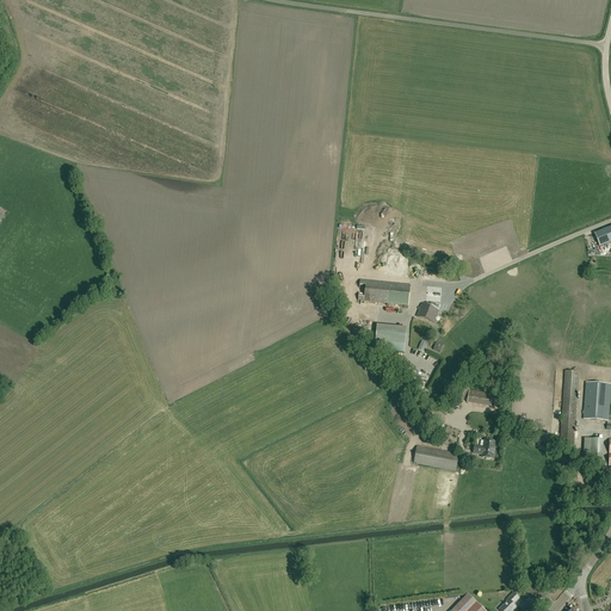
[(594,234),(598,241),(610,235),(610,232),(610,228),(594,234)]
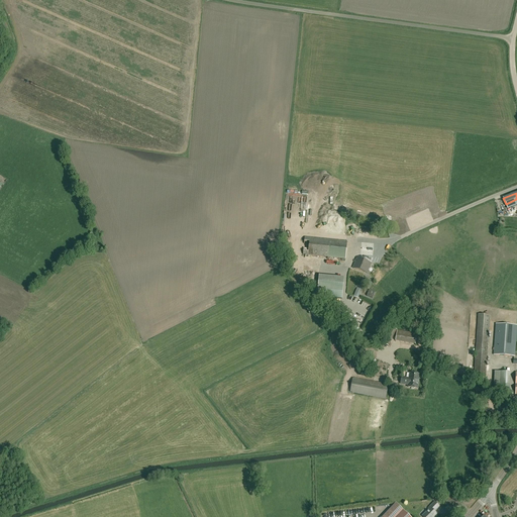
[(297,197),(297,205),(296,205),(296,211),(302,211),(302,213),(304,213),(304,209),(302,209),(302,205),(306,205),(306,200),(303,200),(303,197),(297,197)]
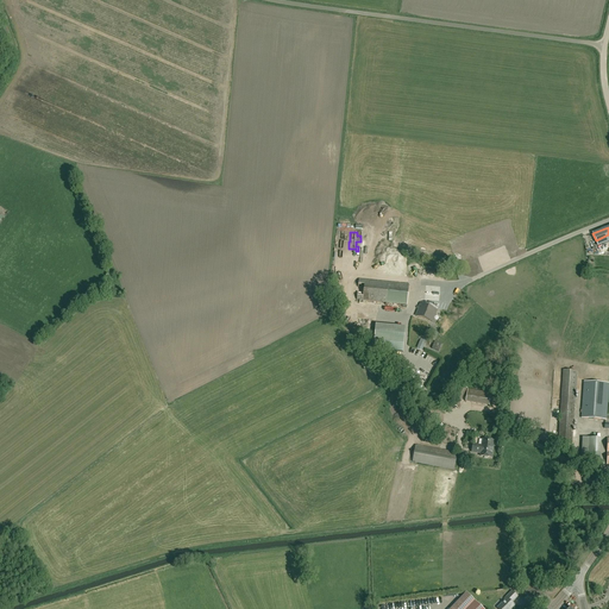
[(459,264),(484,253),(479,244),(456,255),(459,264)]
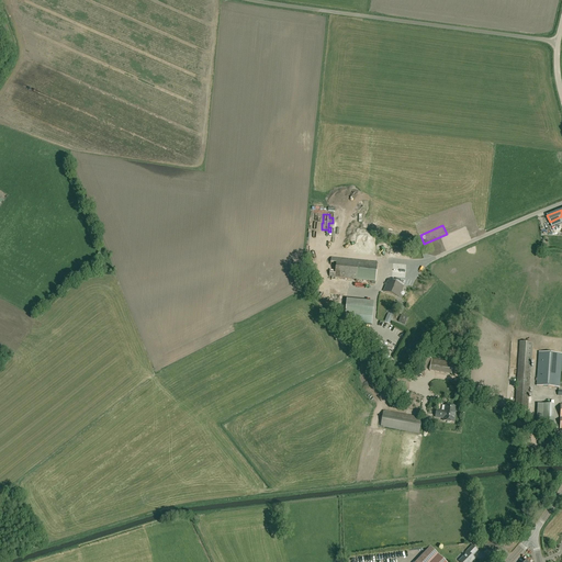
[(378,255),(328,250),(326,276),(374,281),(378,255)]
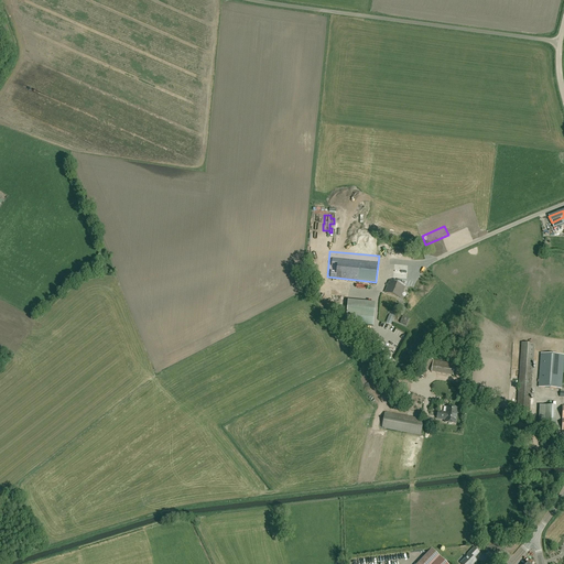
[(400,299),(410,274),(396,269),(390,283),(389,282),(386,293),(400,299)]
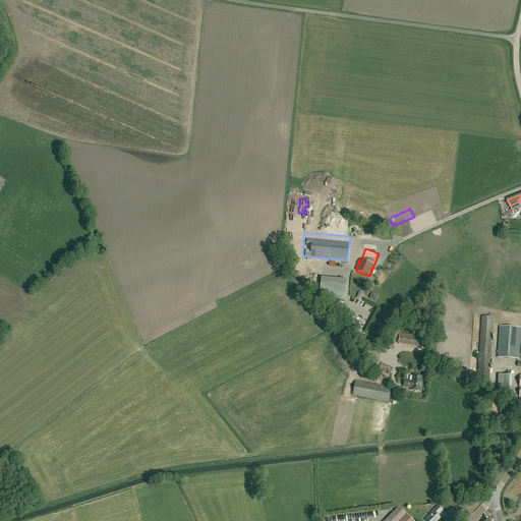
[(322,278),(320,297),(324,299),(345,301),(347,280),(322,278)]
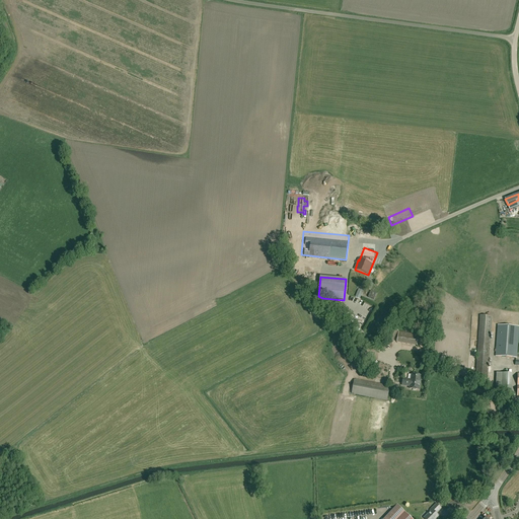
[(358,290),(355,298),(360,300),(363,292),(358,290)]
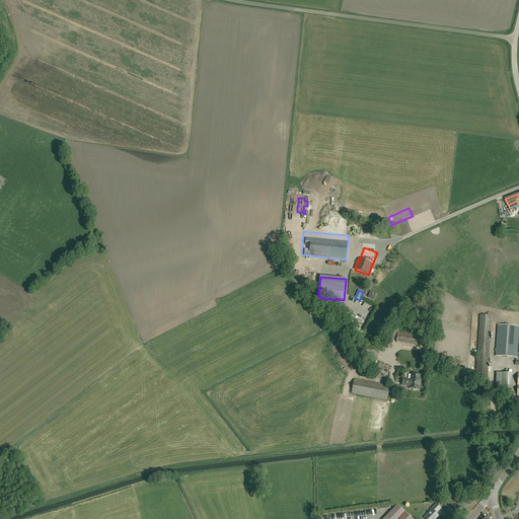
[(326,304),(337,315),(342,310),(331,299),(326,304)]
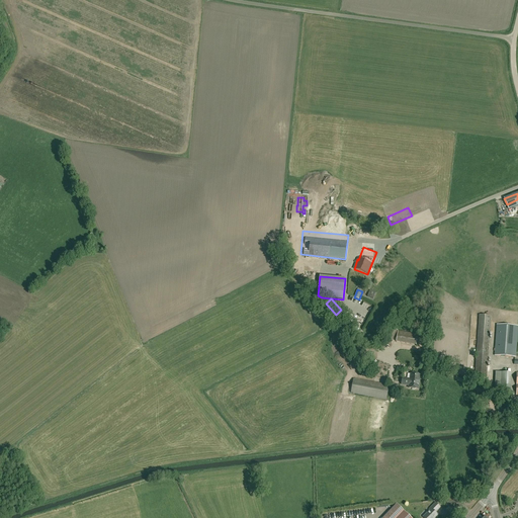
[(479,316),(478,337),(475,377),(487,378),(491,316),(479,316)]
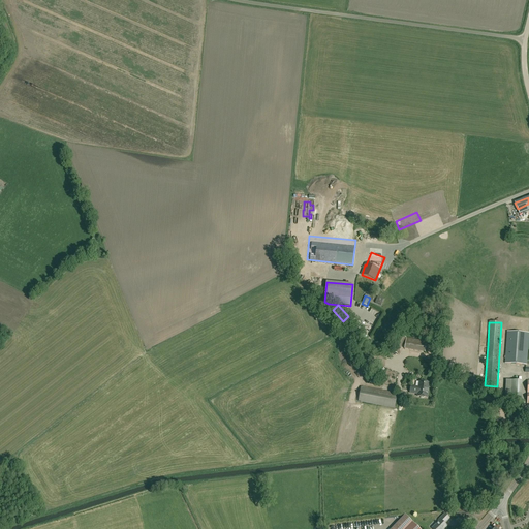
[(507,332),(504,364),(527,365),(528,333),(507,332)]
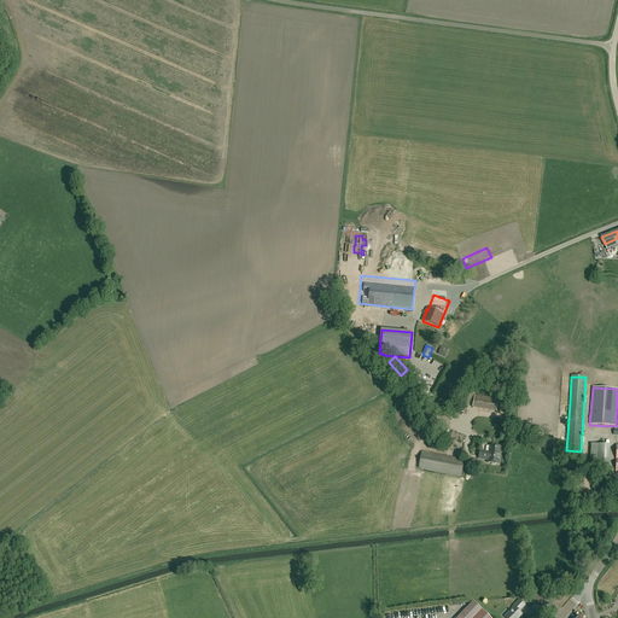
[(474,396),(465,391),(455,410),(464,415),(474,396)]
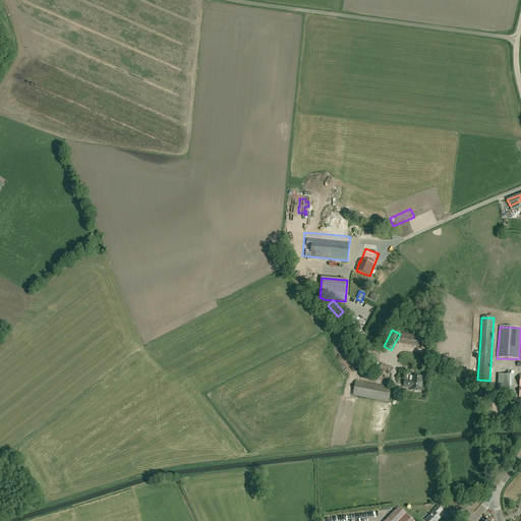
[(419,348),(420,340),(408,338),(408,342),(401,341),(400,345),(419,348)]
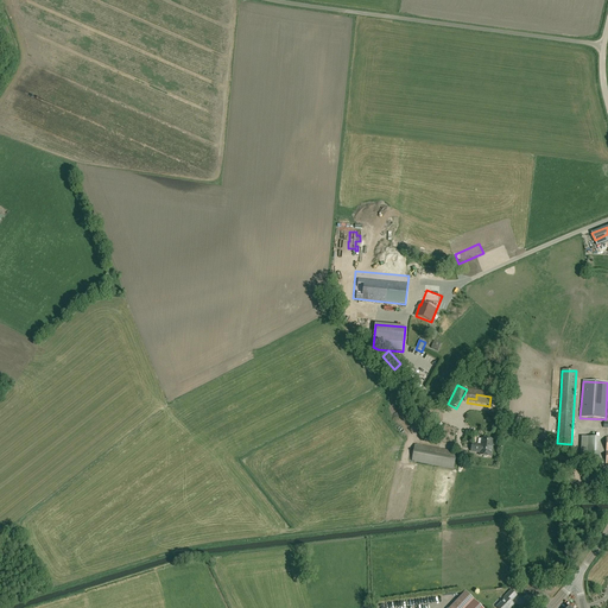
[(454,447),(461,431),(451,426),(444,442),(454,447)]
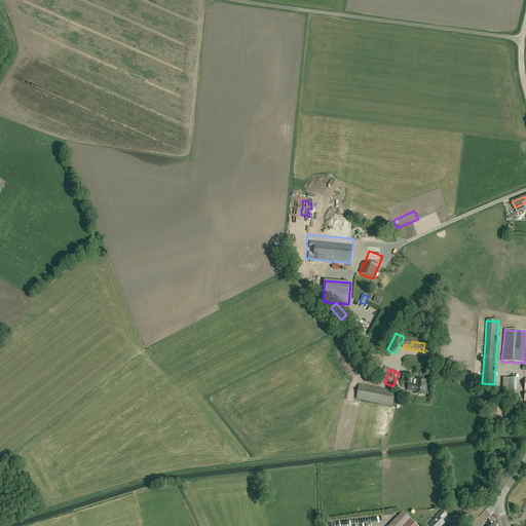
[(503,401),(518,408),(519,379),(504,378),(503,401)]
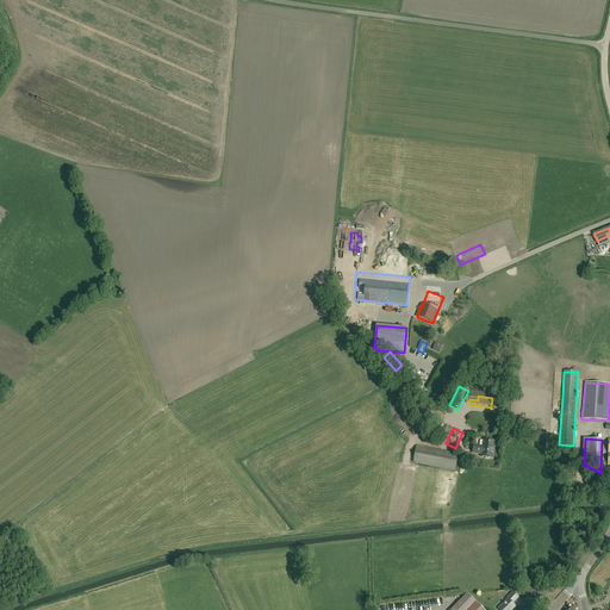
[(493,448),(493,442),(484,441),(483,447),(473,446),(472,453),(481,454),(480,458),(484,458),(485,459),(487,459),(489,459),(492,459),(493,448)]
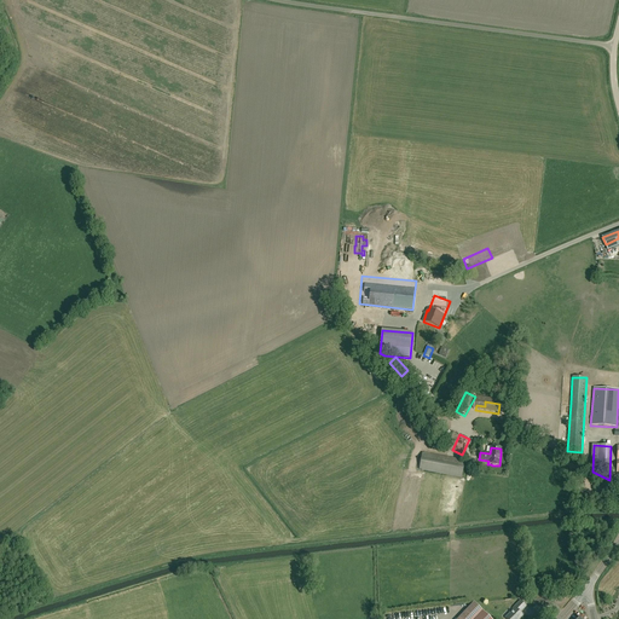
[(462,478),(464,461),(422,452),(420,469),(462,478)]
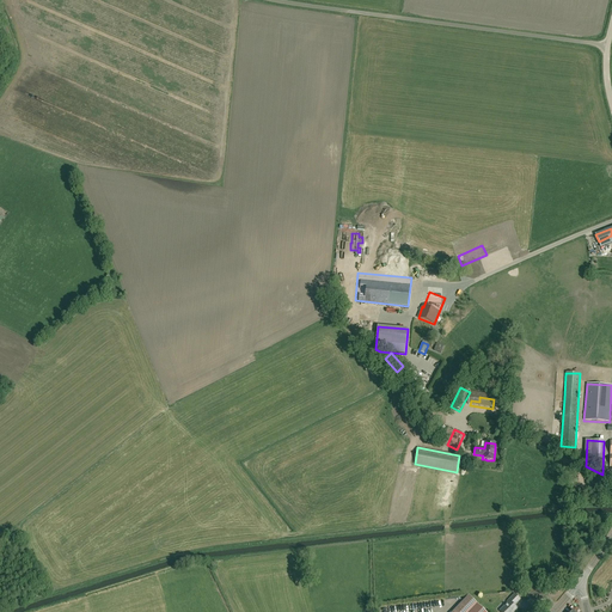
[(528,601),(546,599),(545,589),(527,591),(528,601)]
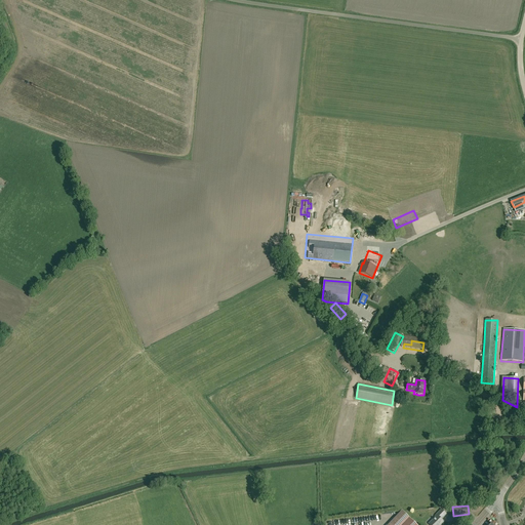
[(441,520),(446,515),(441,510),(435,516),(436,518),(429,524),(440,524),(443,522),(441,520)]
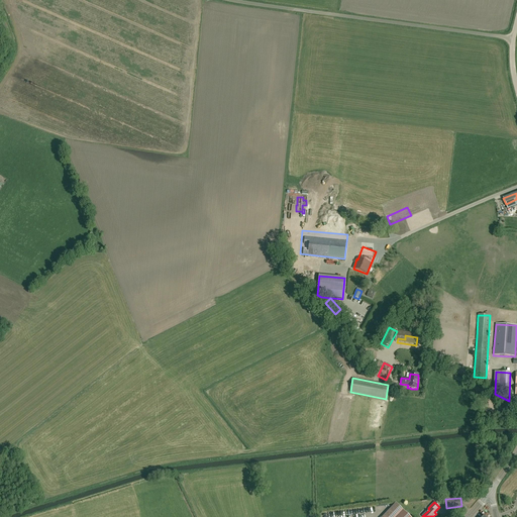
[(409,516),(396,504),(383,516),(409,516)]
